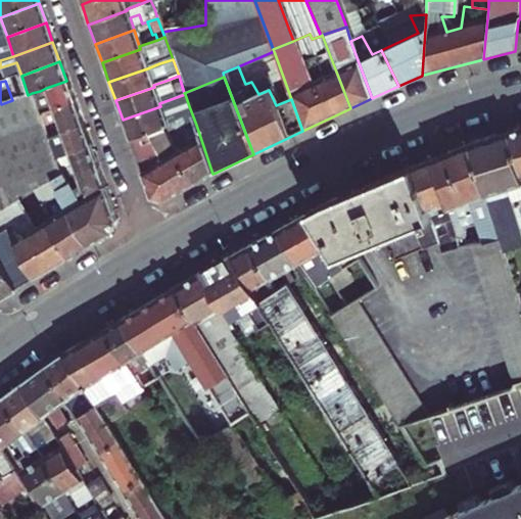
[(40,115),(53,110),(75,103),(66,81),(46,88),(40,91),(32,93),(38,111),(40,115)]
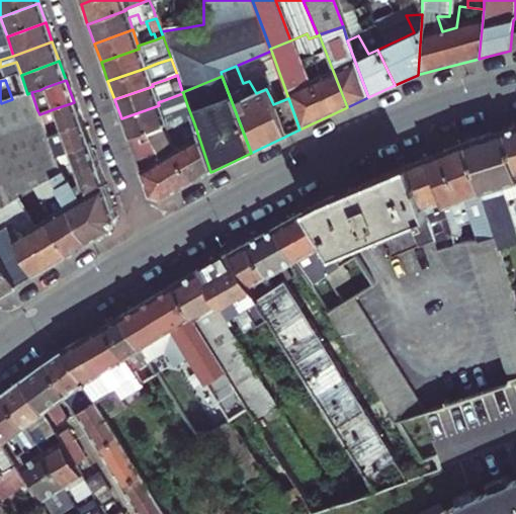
[(0,233),(5,230),(33,277),(54,266),(31,229),(33,228),(16,200),(33,190),(41,204),(41,203),(58,194),(56,192),(53,186),(50,181),(56,178),(61,174),(59,169),(57,164),(55,159),(49,141),(47,136),(40,119),(39,114),(37,110),(31,92),(27,94),(12,99),(1,103),(0,103),(0,233)]
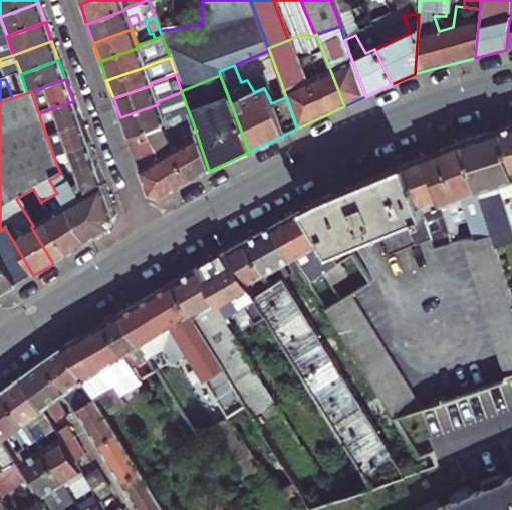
[(73,101),(52,108),(60,130),(80,122),(73,101)]
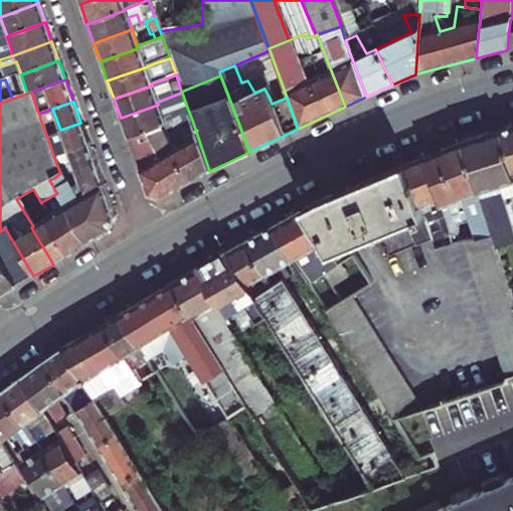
[(158,105),(121,118),(127,138),(164,125),(164,127),(170,125),(168,122),(167,118),(164,119),(158,105)]
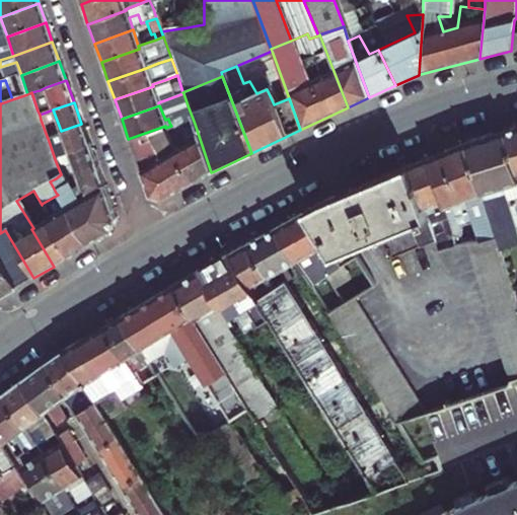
[(195,124),(188,105),(175,113),(179,119),(185,130),(195,124)]
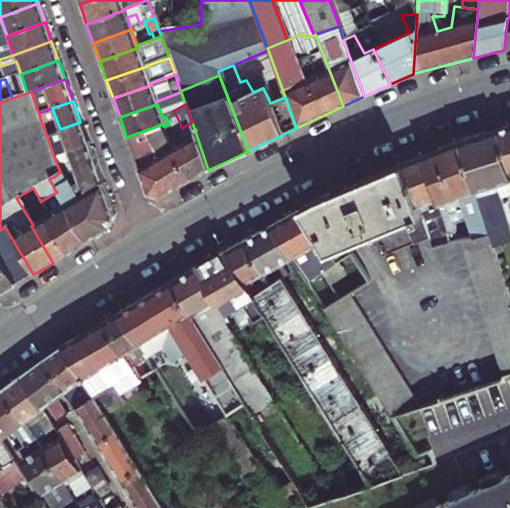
[(55,132),(48,115),(40,118),(46,134),(55,132)]
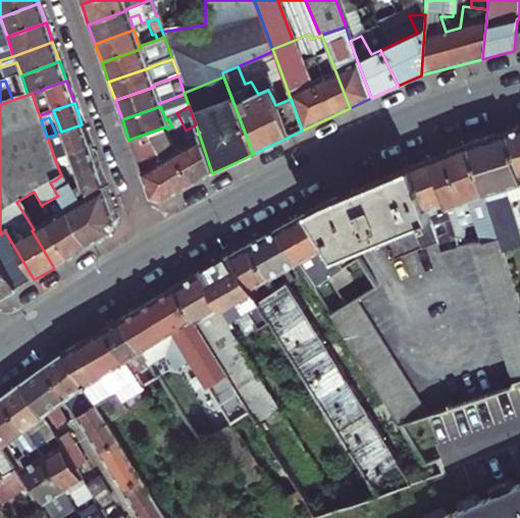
[(183,149),(173,154),(191,187),(212,173),(196,124),(186,131),(180,119),(170,123),(172,126),(166,128),(165,128),(168,134),(172,132),(174,138),(176,138),(183,149)]
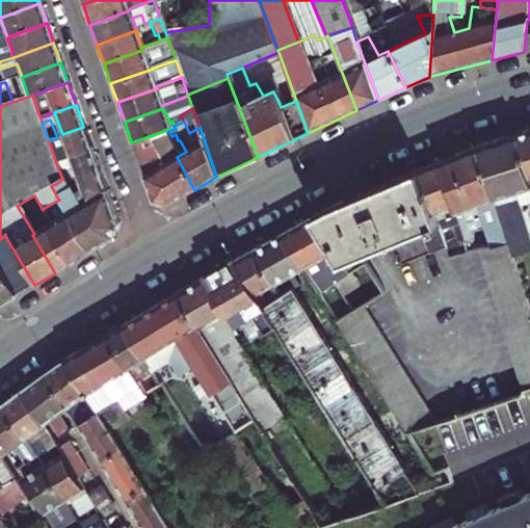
[(83,127),(62,134),(71,158),(91,150),(83,127)]
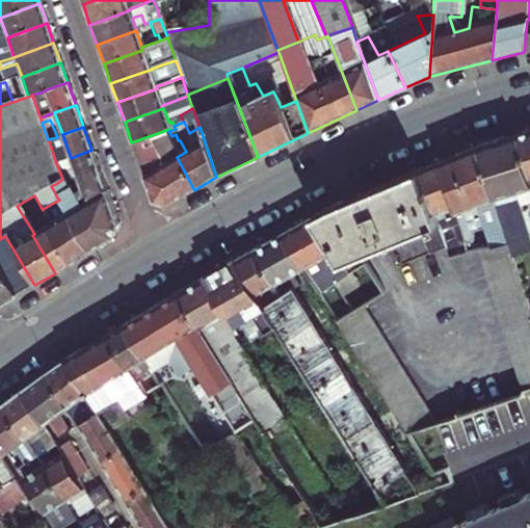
[(164,207),(194,190),(177,157),(166,138),(171,136),(168,131),(169,131),(169,129),(131,142),(153,203),(164,207)]
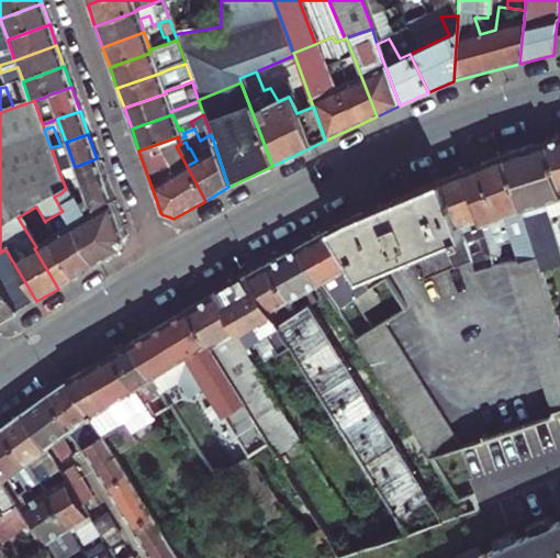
[(559,140),(545,145),(559,193),(559,140)]
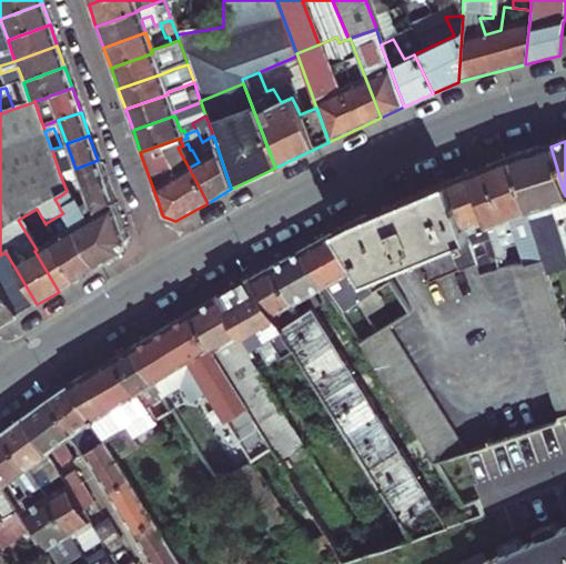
[(565,198),(565,195),(551,147),(509,159),(541,265),(545,278),(565,270),(565,263),(549,208),(565,202),(565,198)]
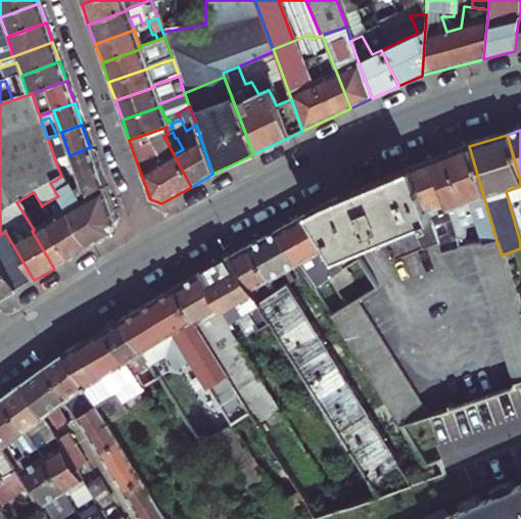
[(498,244),(469,146),(432,161),(451,222),(454,232),(457,242),(459,252),(464,251),(462,240),(477,235),(481,249),(498,244)]
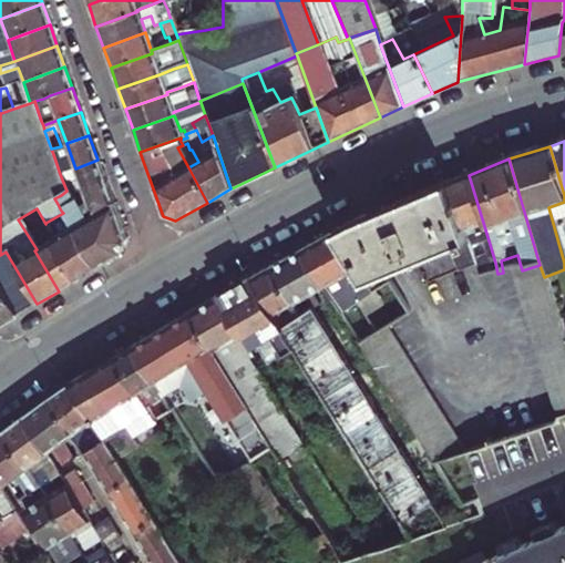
[(79,180),(82,187),(104,180),(98,160),(75,169),(79,180)]
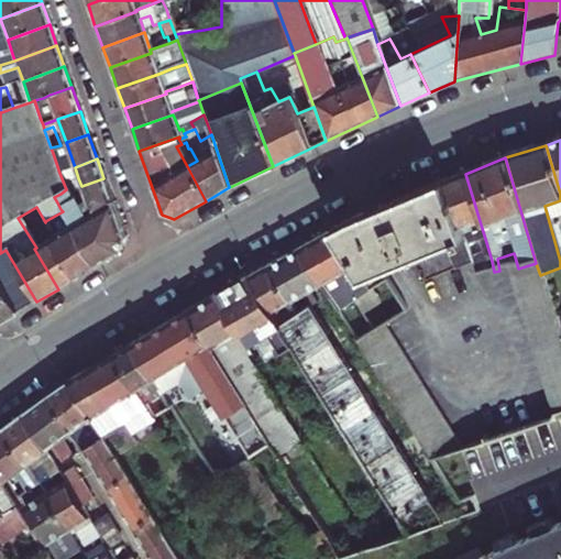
[(465,174),(442,184),(464,248),(485,239),(465,174)]
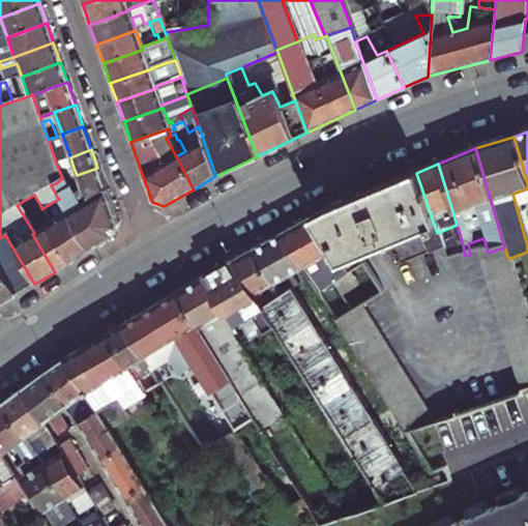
[(78,178),(83,194),(104,186),(97,168),(77,175),(78,178)]
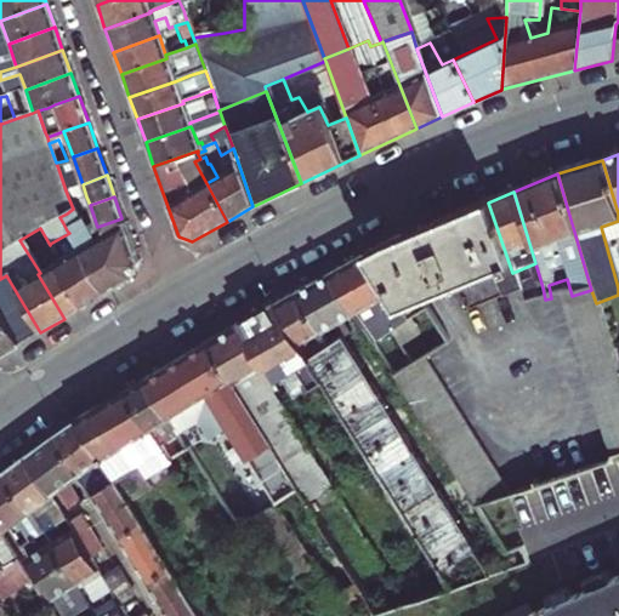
[(81,209),(79,199),(71,203),(73,209),(73,211),(81,209)]
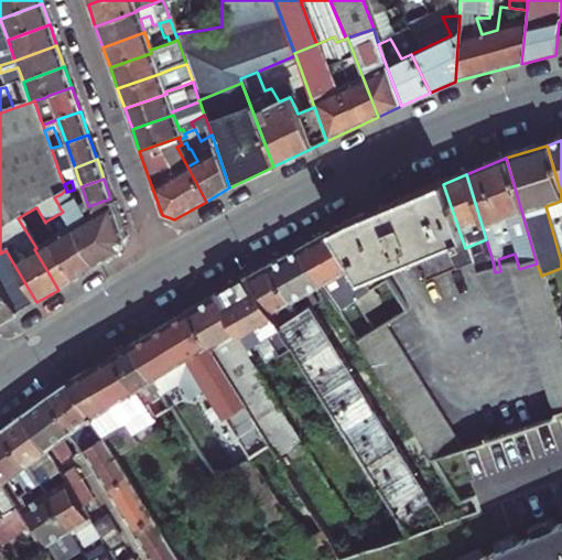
[(443,184),(331,233),(365,288),(359,291),(364,299),(385,286),(381,277),(444,249),(455,275),(473,268),(465,248),(443,184)]
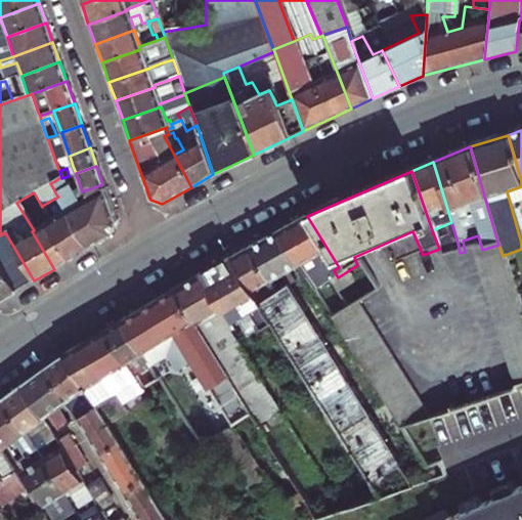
[(50,183),(53,188),(59,185),(56,180),(50,183)]
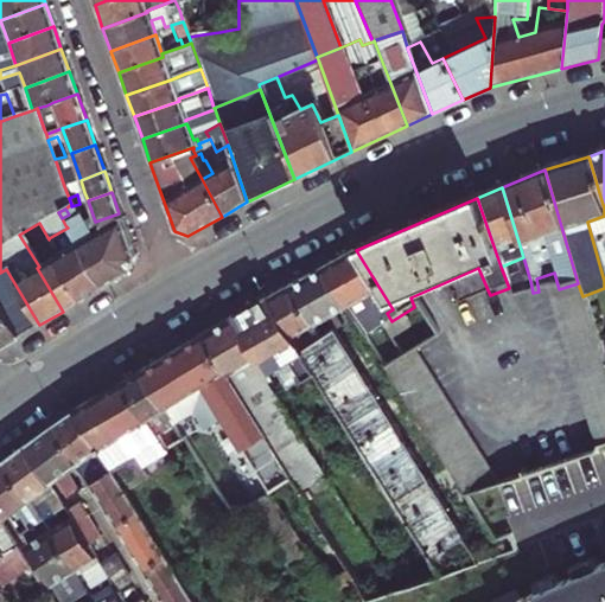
[(65,225),(68,228),(103,288),(129,271),(135,257),(119,213),(95,222),(99,231),(94,234),(83,215),(65,225)]
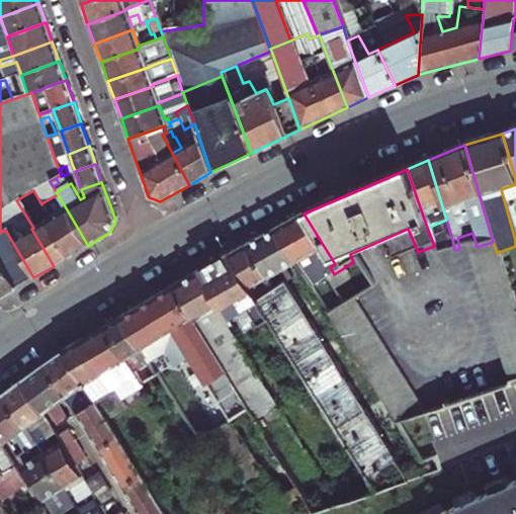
[(31,229),(54,266),(68,257),(47,220),(50,219),(41,203),(41,204),(33,190),(16,200),(33,228),(31,229)]
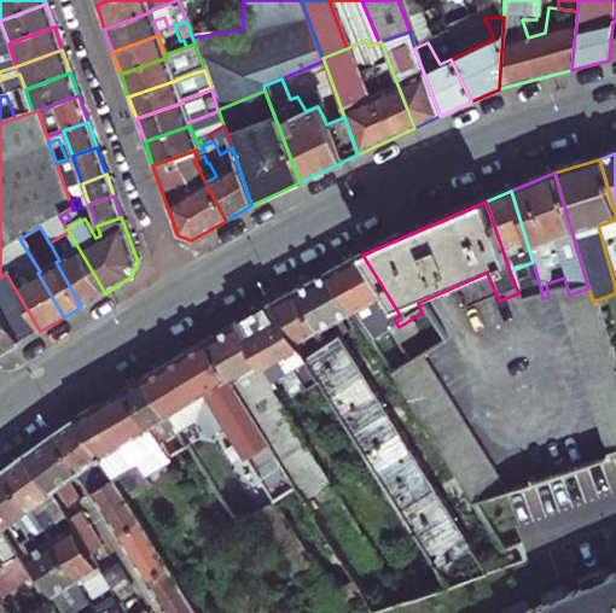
[(56,262),(81,307),(105,293),(69,232),(50,243),(59,261),(56,262)]
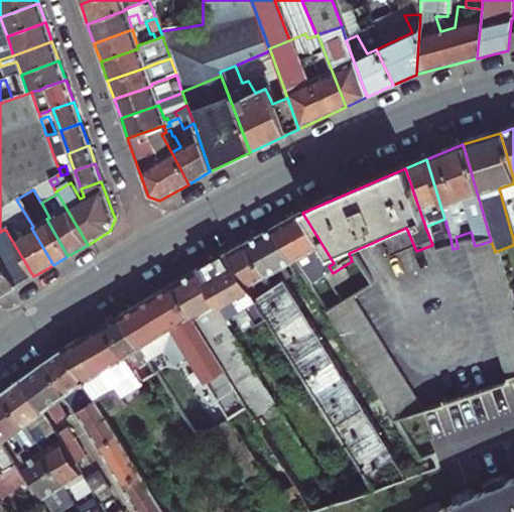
[(334,263),(302,213),(287,222),(324,278),(333,273),(329,266),(334,263)]
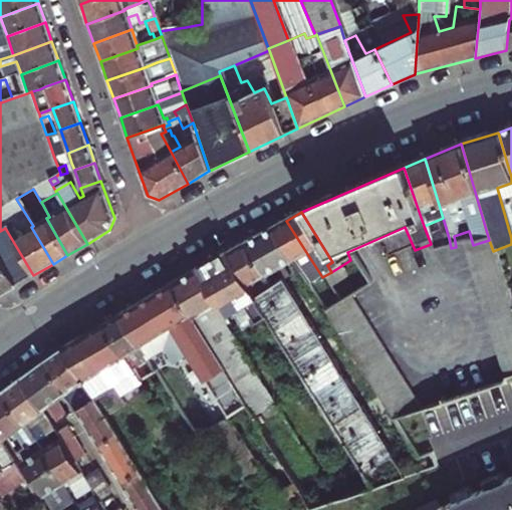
[(322,277),(286,221),(271,229),(291,262),(307,286),(322,277)]
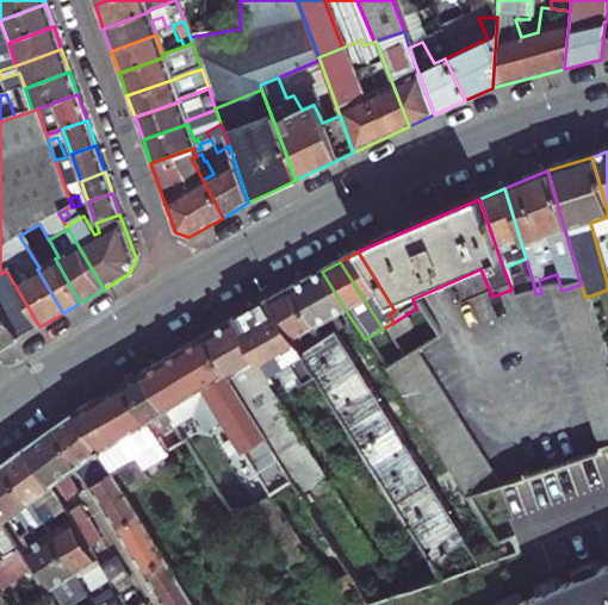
[(0,349),(1,350),(39,326),(6,270),(0,274),(0,349)]
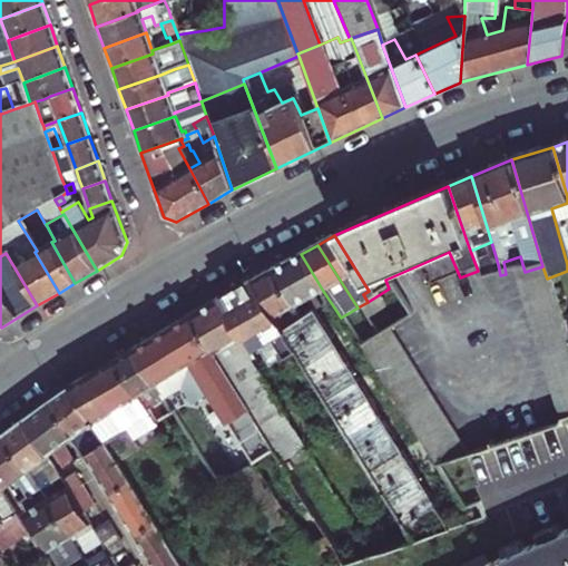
[(498,264),(495,253),(488,255),(491,265),(498,264)]
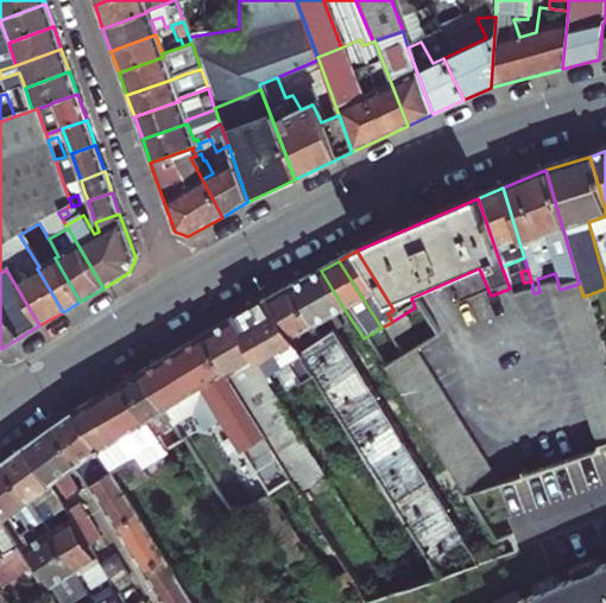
[(316,274),(310,277),(334,316),(340,312),(345,310),(321,271),(316,274)]
